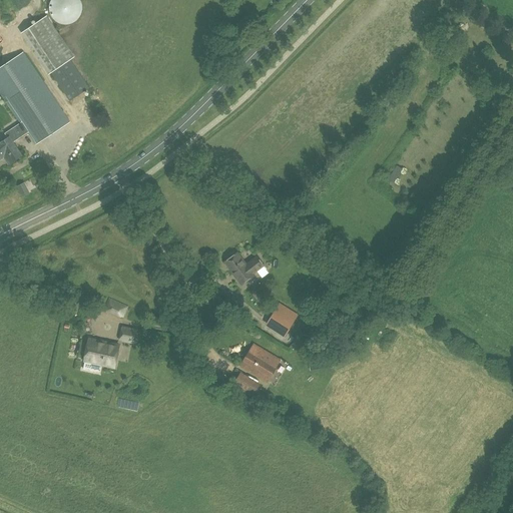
[(51,0),(50,3),(50,5),(49,9),(50,13),(51,15),(53,18),(56,21),(60,23),(64,24),(66,24),(68,24),(70,23),(72,23),(74,22),(75,21),(77,20),(80,17),(81,15),(82,11),(82,9),(82,7),(82,4),(81,2),(80,0),(51,0)]
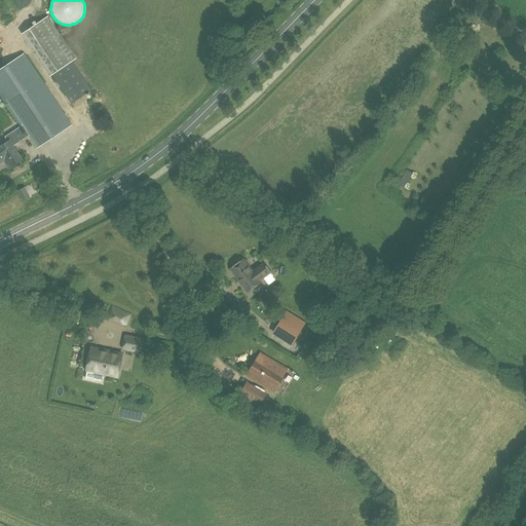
[(72,103),(91,89),(72,61),(76,58),(47,15),(26,30),(53,72),(51,73),(72,103)]
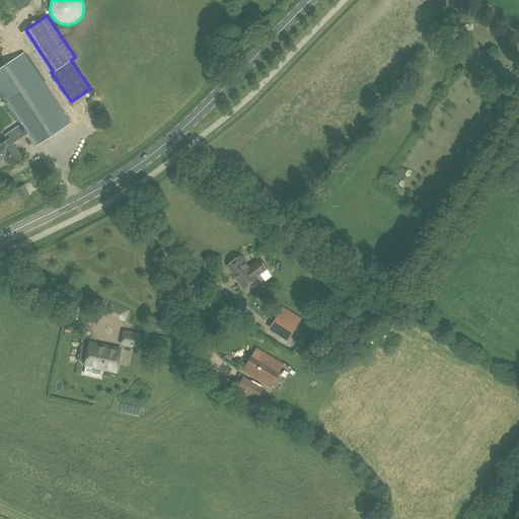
[(23,53),(0,68),(0,90),(21,124),(5,135),(8,139),(0,144),(0,162),(4,159),(8,166),(22,157),(13,144),(28,134),(35,146),(70,124),(23,53)]
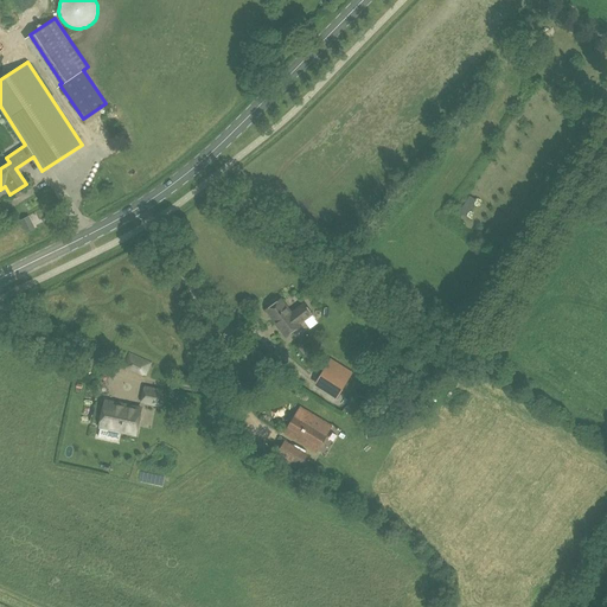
[(468,216),(477,202),(467,196),(459,210),(468,216)]
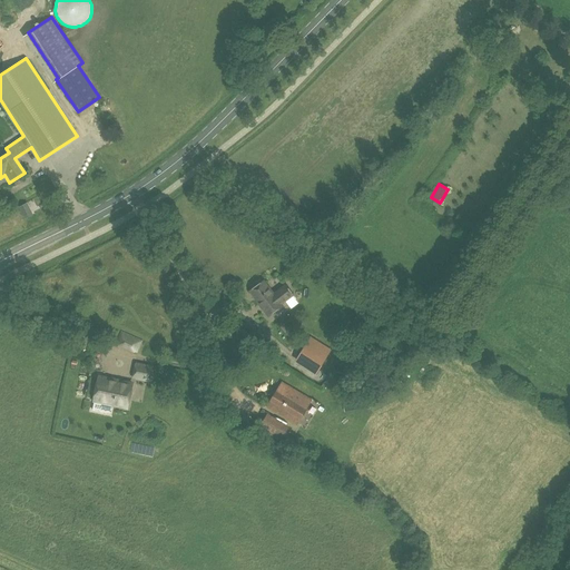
[(251,291),(269,315),(283,305),(282,304),(294,295),(286,285),(274,294),(265,281),(251,291)]
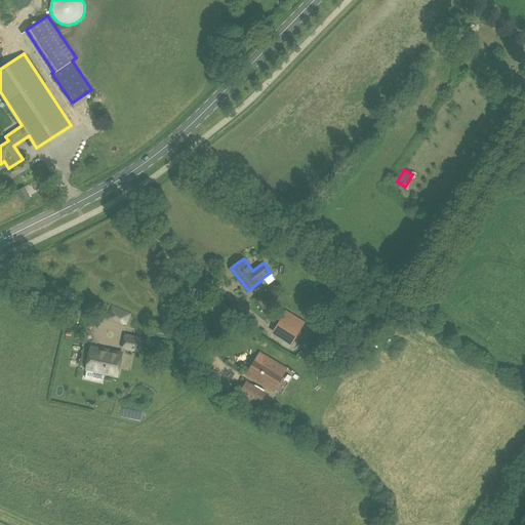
[(210,300),(224,319),(232,313),(218,294),(210,300)]
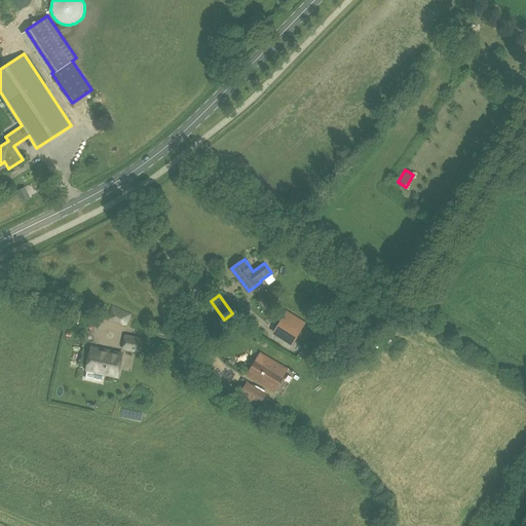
[(133,314),(112,305),(107,316),(126,326),(133,314)]
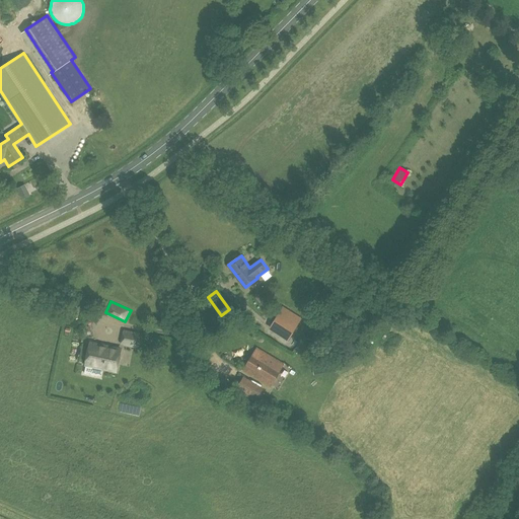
[(301,320),(282,308),(272,324),(291,337),(301,320)]
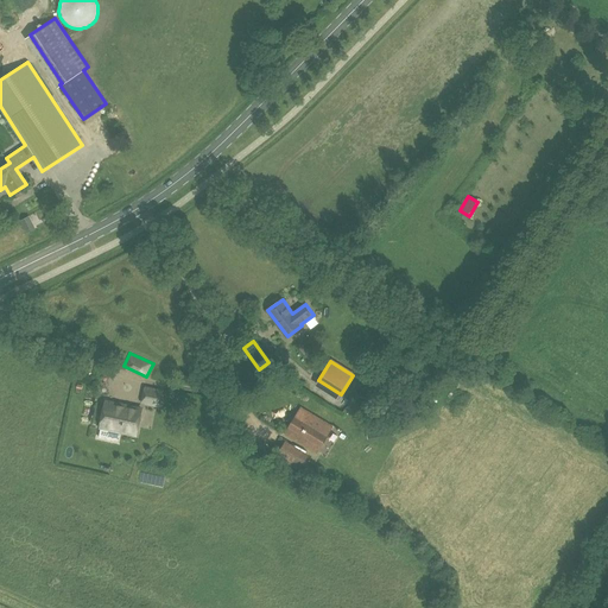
[(159,405),(162,391),(145,388),(143,401),(159,405)]
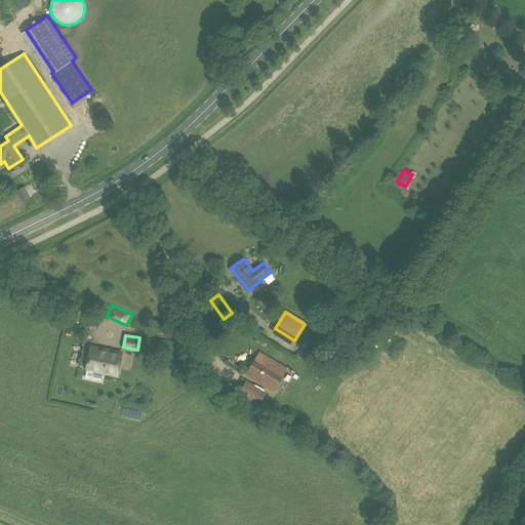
[(86,369),(118,375),(122,353),(91,347),(86,369)]
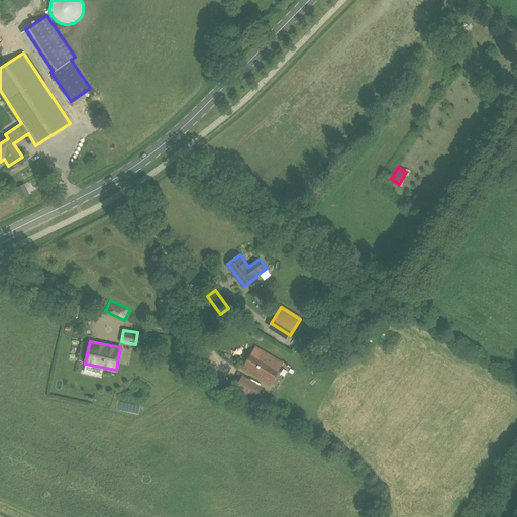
[(282,364),(255,347),(243,369),(270,384),(282,364)]
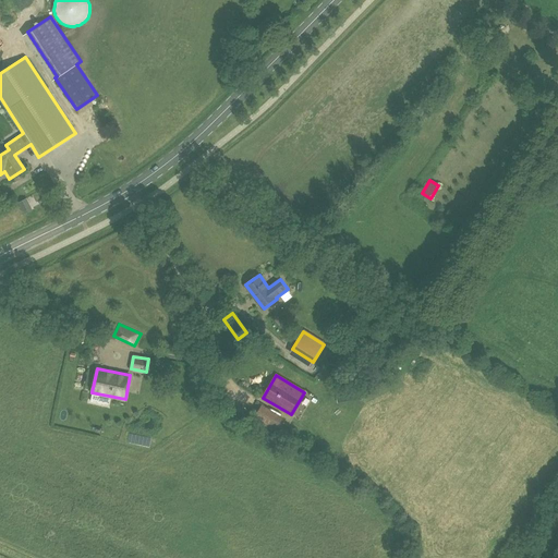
[(274,432),(282,417),(259,404),(251,419),(274,432)]
